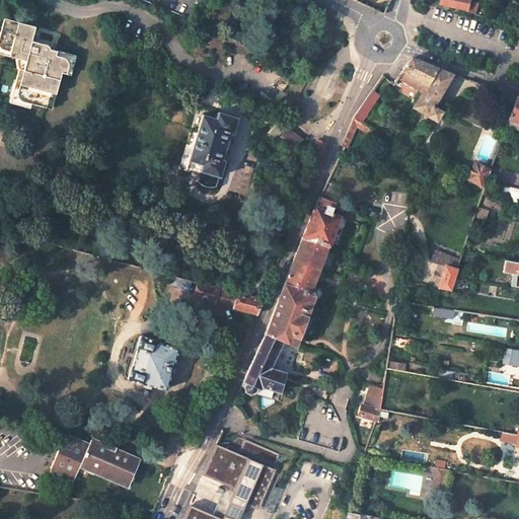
[(141,0),(165,10),(189,19),(197,2),(203,4),(204,0),(141,0)]
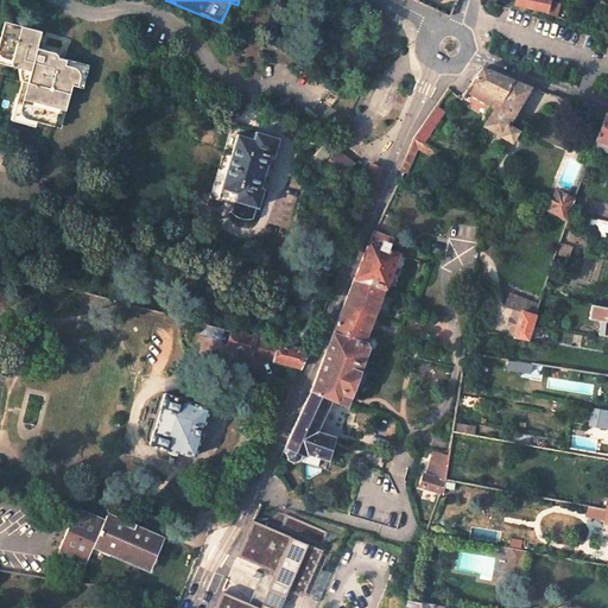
[(546,12),(549,2),(549,0),(513,0),(513,4),(546,12)]
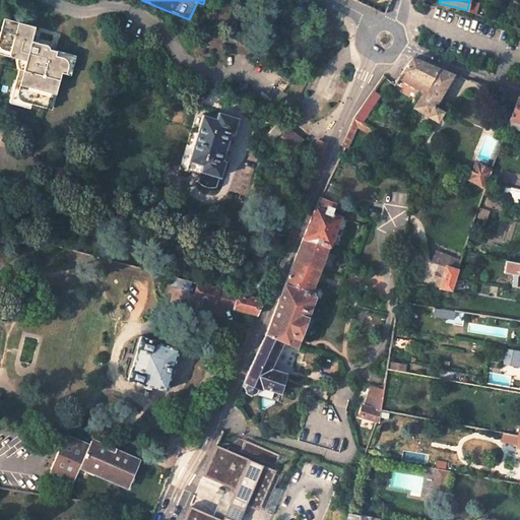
[(469,2),(467,10),(466,11),(474,13),(477,5),(469,2)]
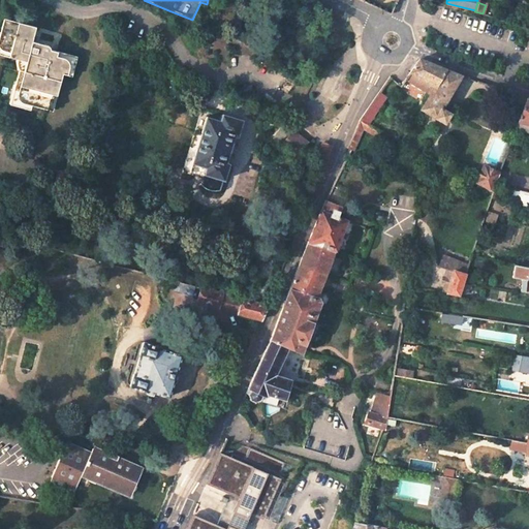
[(57,97),(62,76),(62,75),(65,76),(67,67),(68,65),(67,62),(66,60),(64,58),(57,57),(58,52),(51,50),(49,45),(33,40),(36,27),(5,19),(1,33),(0,34),(0,49),(1,50),(3,51),(2,56),(18,60),(27,63),(24,70),(21,70),(13,93),(26,104),(32,106),(49,111),(53,96),(57,97)]
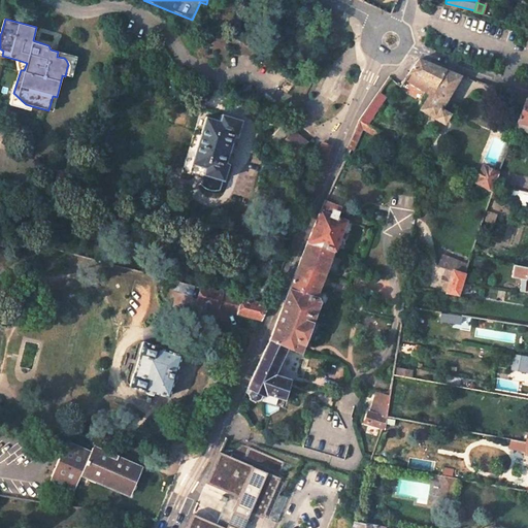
[(66,60),(67,62),(68,65),(67,67),(65,76),(71,78),(77,57),(58,52),(57,57),(64,58),(66,60)]
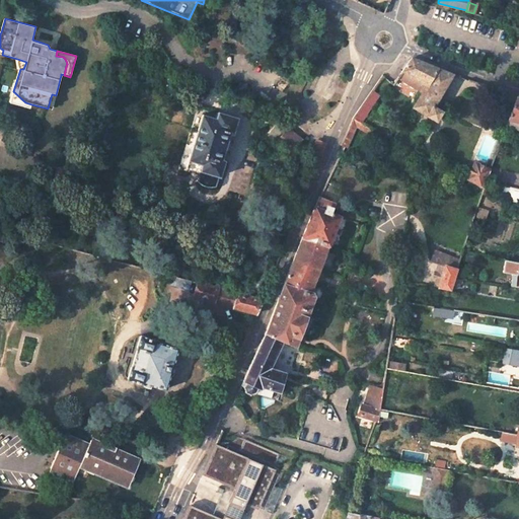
[(401,71),(427,86),(437,69),(431,67),(411,58),(401,71)]
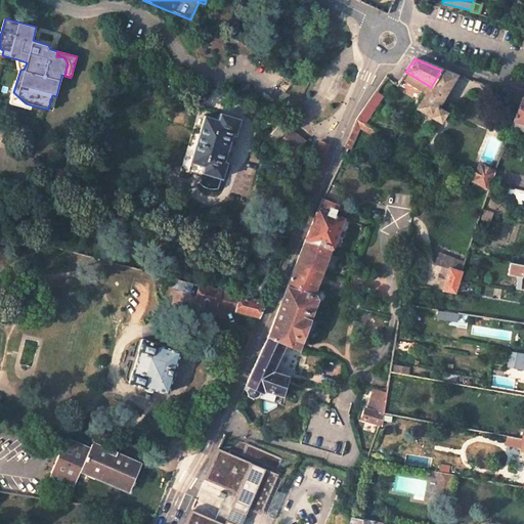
[(16,64),(17,66),(18,68),(20,70),(24,70),(27,62),(17,59),(16,60),(16,64)]
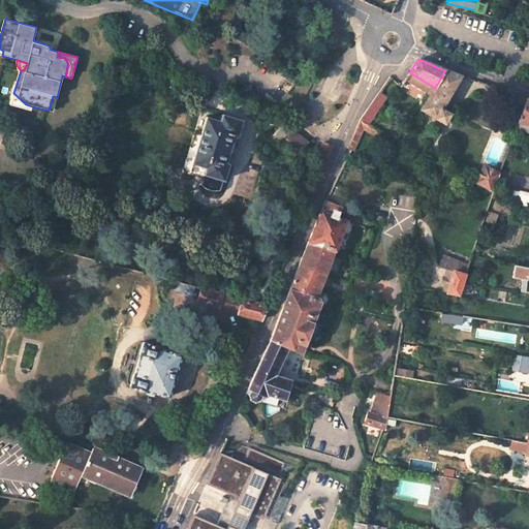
[(456,105),(447,101),(462,76),(445,70),(435,88),(422,110),(444,124),(456,105)]
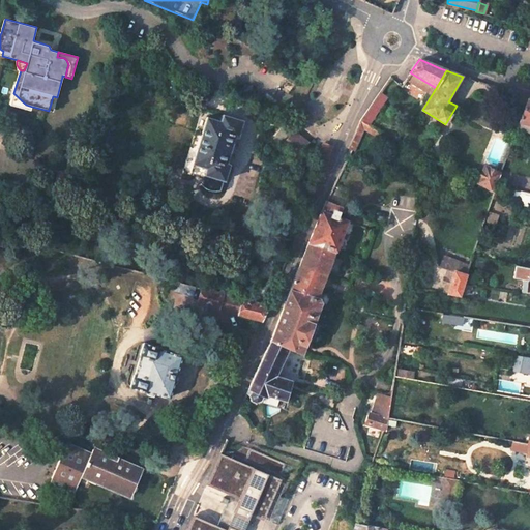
[(528,99),(508,91),(504,102),(525,110),(528,99)]
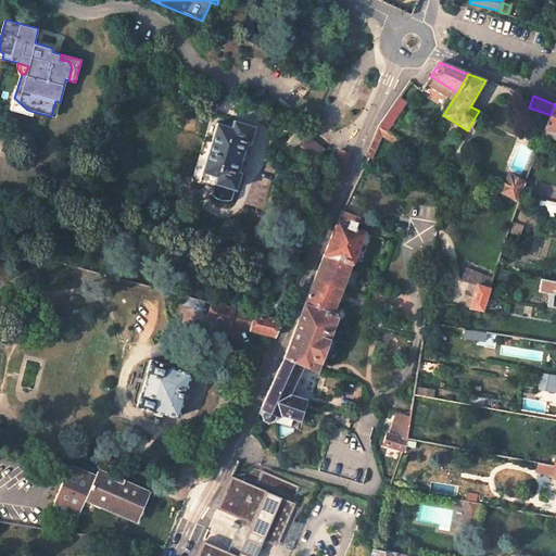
[(27,110),(14,98),(11,110),(33,116),(34,112),(27,110)]
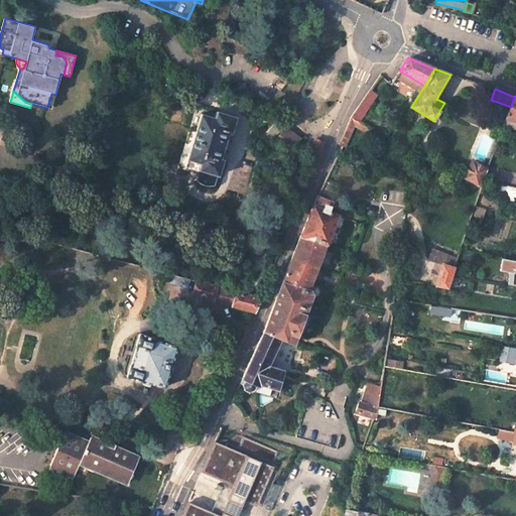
[(511,107),(506,120),(515,123),(515,97),(514,97),(511,107)]
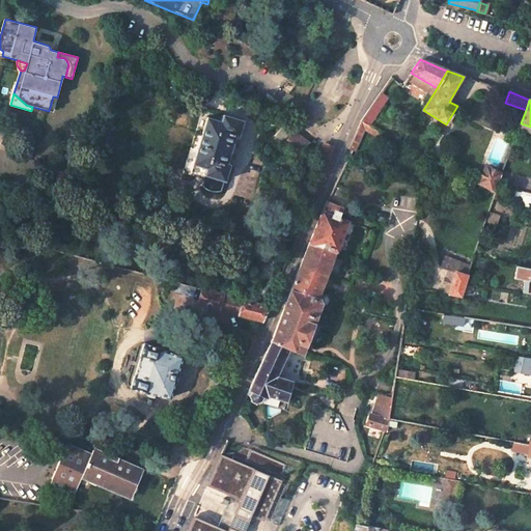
[(244,120),(223,114),(221,121),(207,117),(201,138),(194,136),(184,171),(205,178),(206,174),(226,180),(231,163),(228,162),(230,154),(233,154),(235,146),(233,145),(235,136),(239,137),(244,120)]
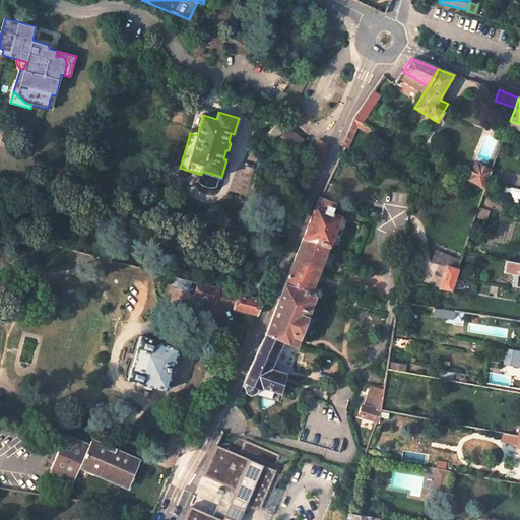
[(366,118),(358,114),(356,114),(353,120),(363,124),(366,118)]
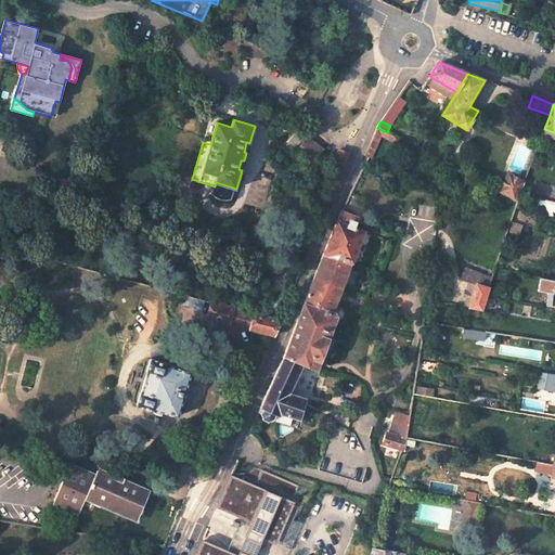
[(403,147),(407,143),(387,132),(377,128),(365,156),(371,159),(381,136),(403,147)]
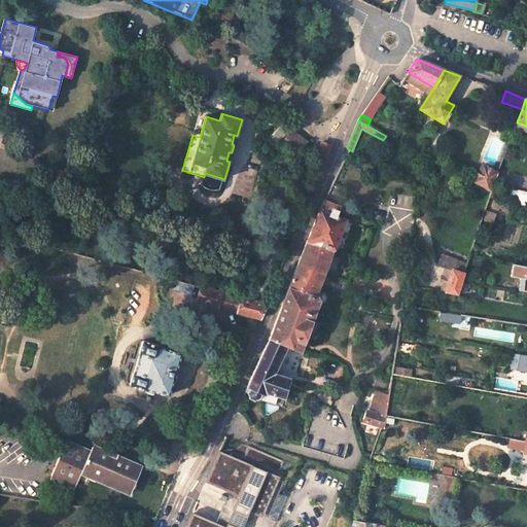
[(280,144),(294,155),(306,141),(291,129),(280,144)]
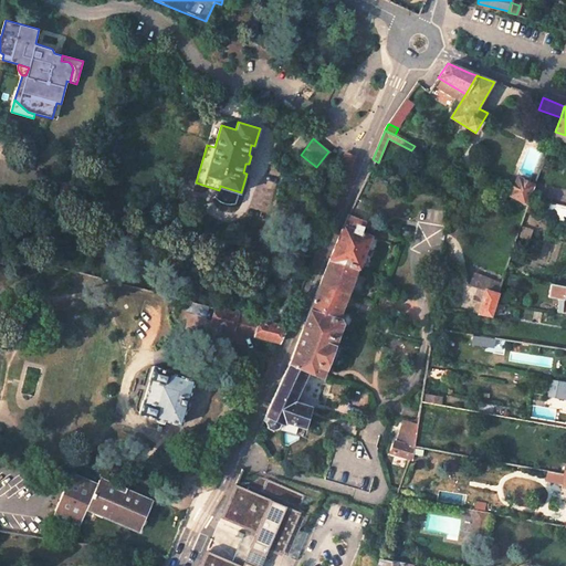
[(353,155),(345,152),(341,160),(342,166),(347,169),(353,155)]
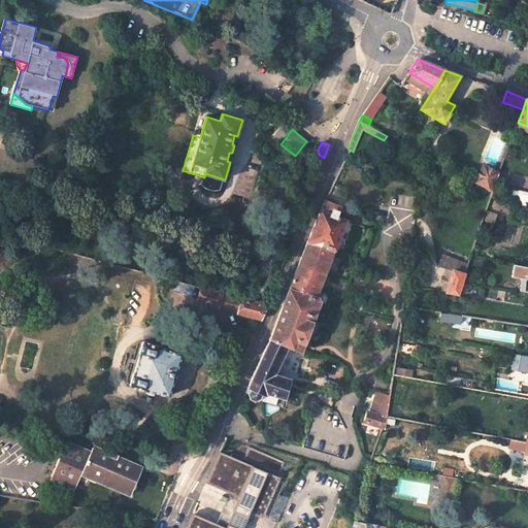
[(484,165),(475,183),(494,193),(500,173),(484,165)]
